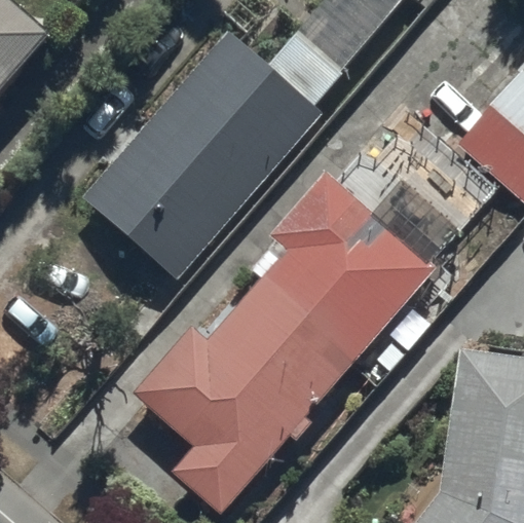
[(0,90),(49,32),(10,0),(0,0),(0,90)]
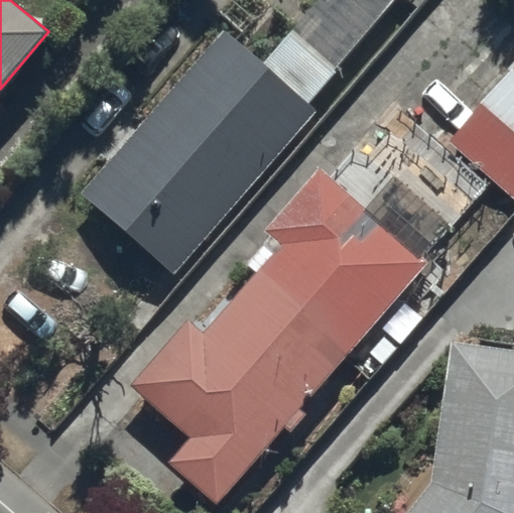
[(263,63),(224,29),(81,195),(173,275),(317,110),(310,104),(400,0),(413,0),(419,5),(423,0),(322,0),(293,32),(291,30),(263,63)]
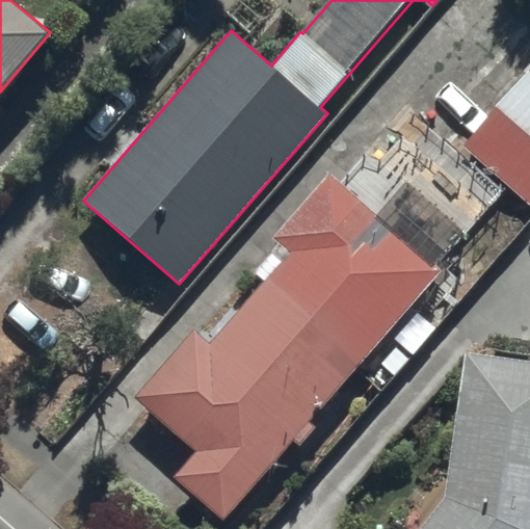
[(529,205),(529,60),(458,144),(529,205)]
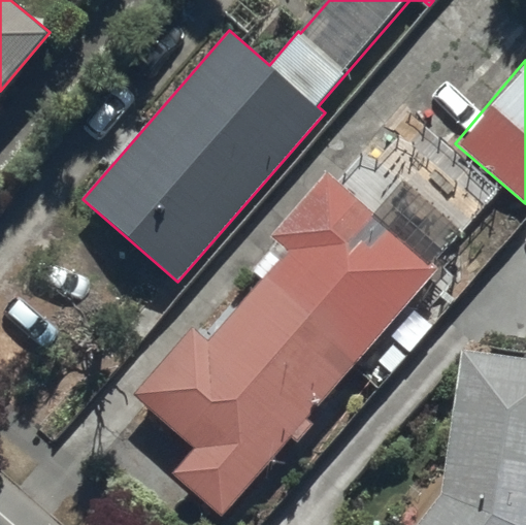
[(413,242),(330,170),(268,241),(273,247),(253,270),(263,280),(203,348),(188,334),(136,394),(194,445),(171,471),(223,517),(439,267),(431,260),(436,253),(417,236),(413,242)]
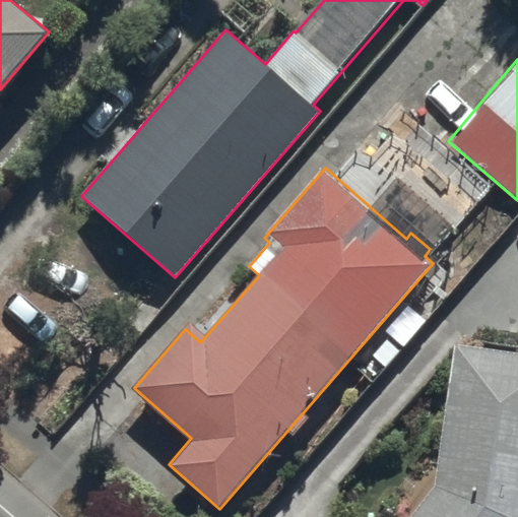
[(517,516),(517,356),(453,347),(435,486),(408,516),(517,516)]
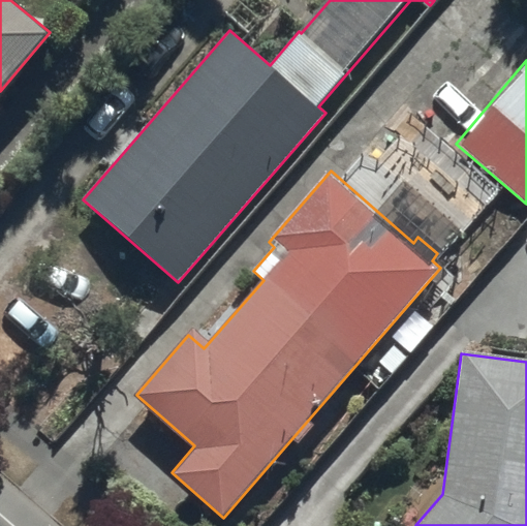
All buildings are outlined.
